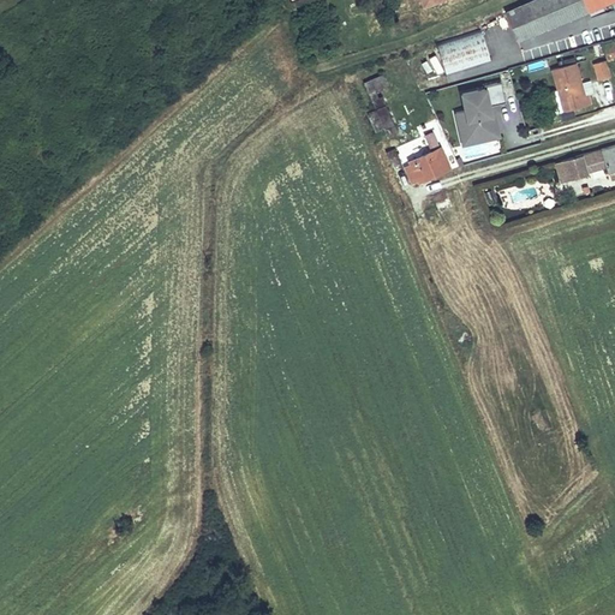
[(537,0),(507,13),(519,41),(562,22),(611,0),(537,0)]
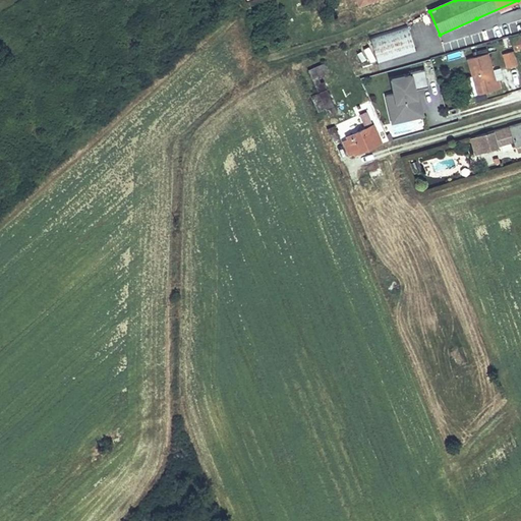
[(409,25),(371,38),(381,64),(418,52),(409,25)]
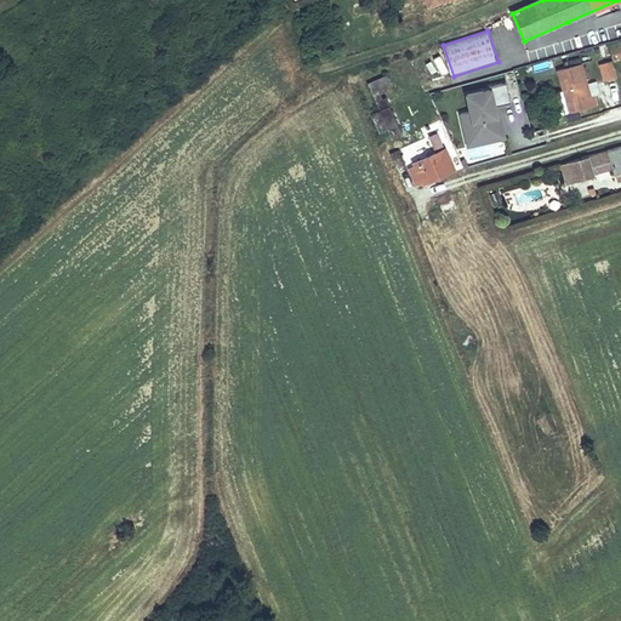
[(620,55),(619,56),(616,46),(610,47),(614,63),(620,60),(620,55)]
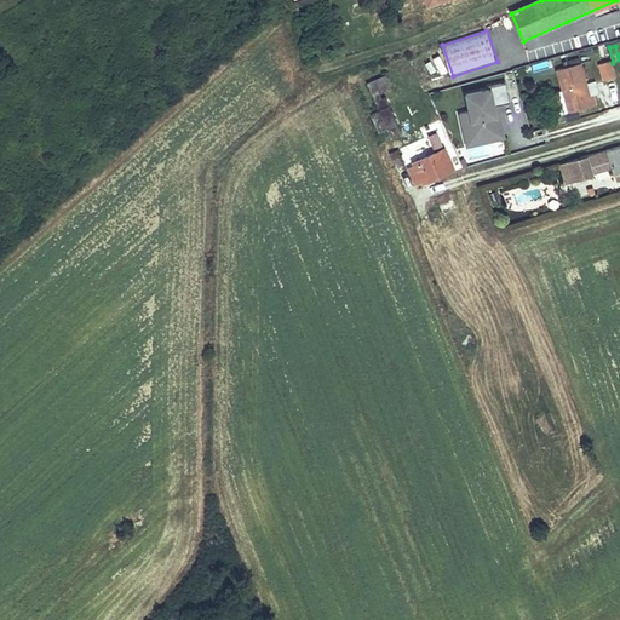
[(602,80),(616,76),(612,58),(597,63),(602,80)]
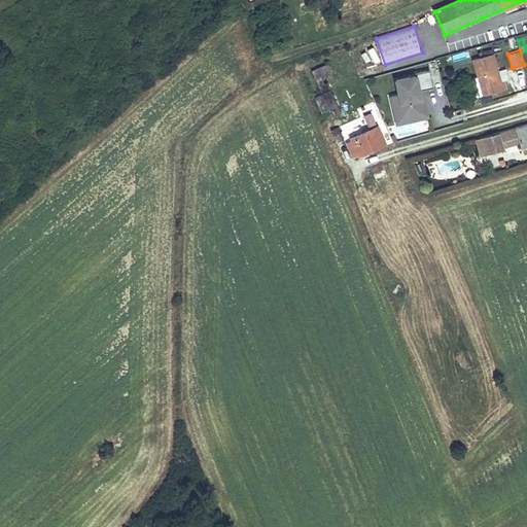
[(378,55),(370,58),(375,75),(383,72),(378,55)]
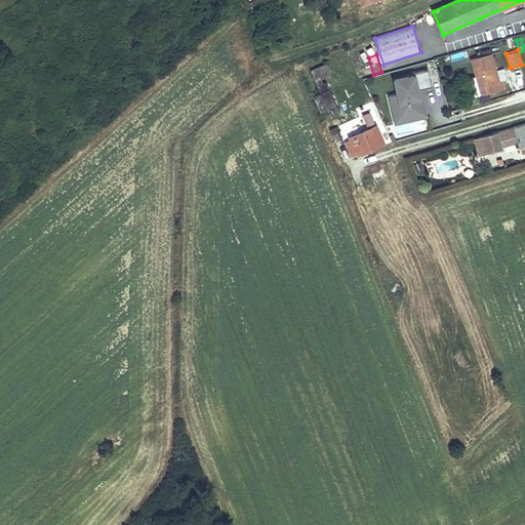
[(500,82),(493,54),(472,59),(482,96),(506,89),(503,81),(500,82)]
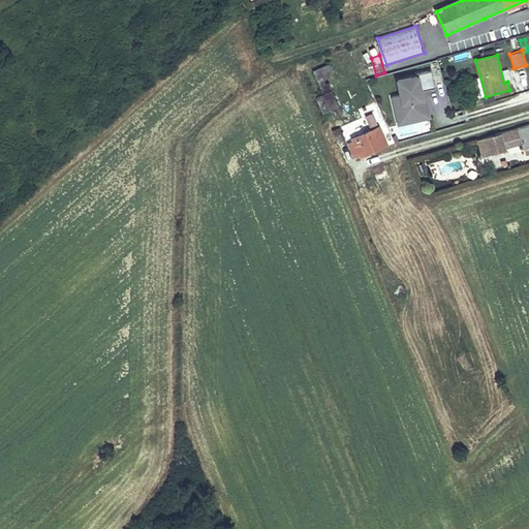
[(329,66),(315,72),(319,81),(333,73),(329,66)]
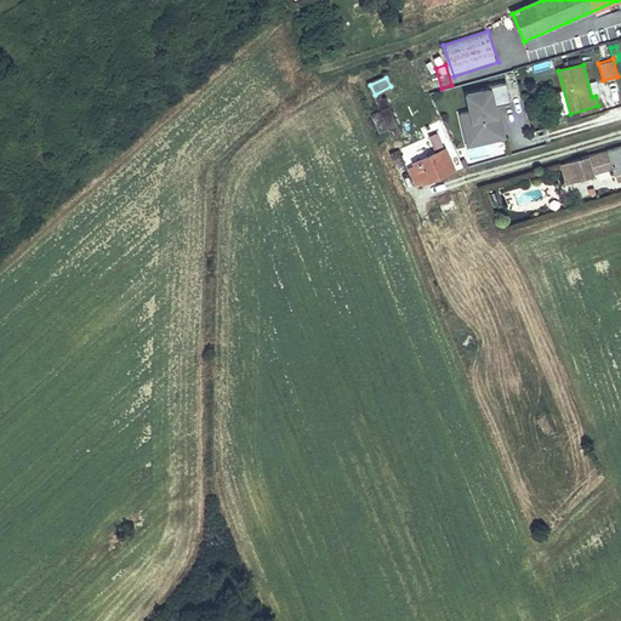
[(593,93),(600,91),(597,80),(590,83),(593,93)]
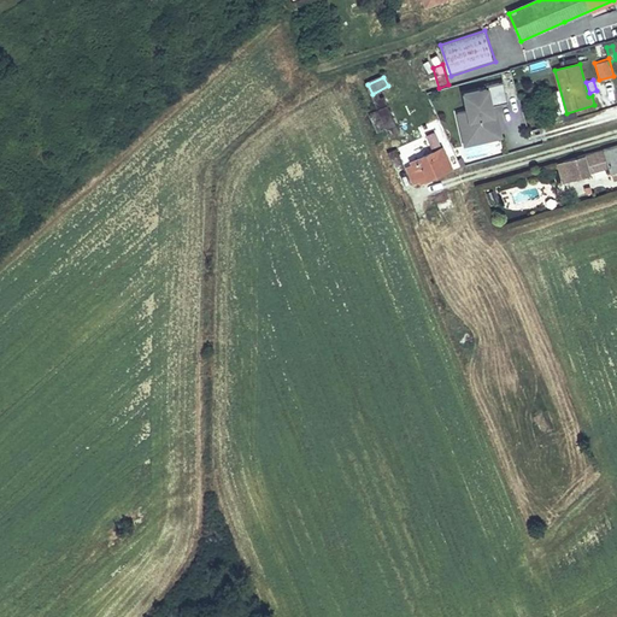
[(488,90),(465,95),(470,111),(459,113),(462,124),(466,123),(470,139),(500,131),(495,106),(509,104),(504,83),(487,87),(488,90)]
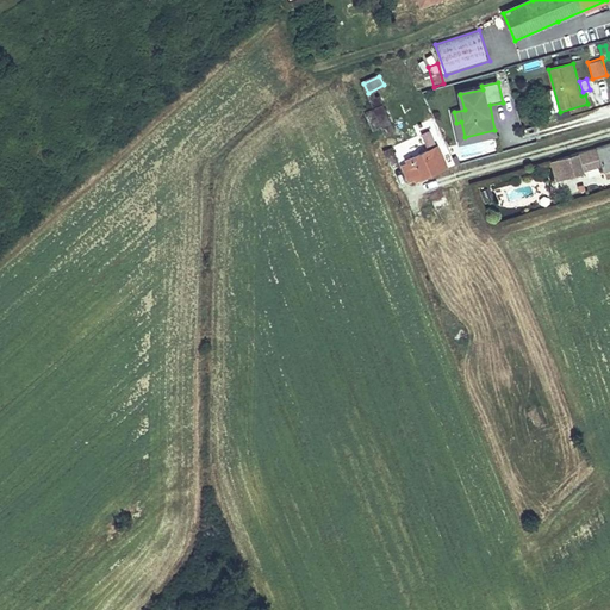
[(372,103),(374,110),(383,106),(379,99),(372,103)]
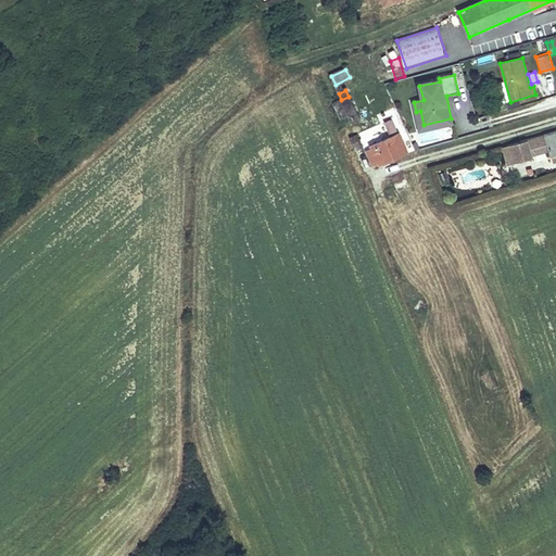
[(349,97),(341,100),(335,103),(342,118),(350,115),(354,123),(361,121),(349,97)]
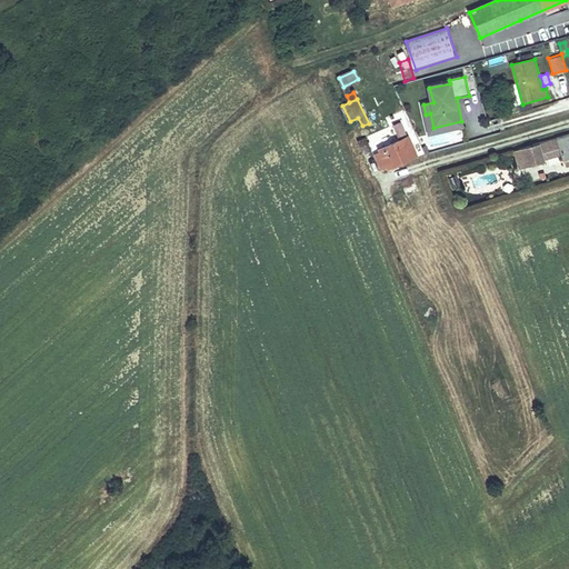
[(430,113),(426,115),(431,137),(463,129),(461,121),(433,128),(430,113)]
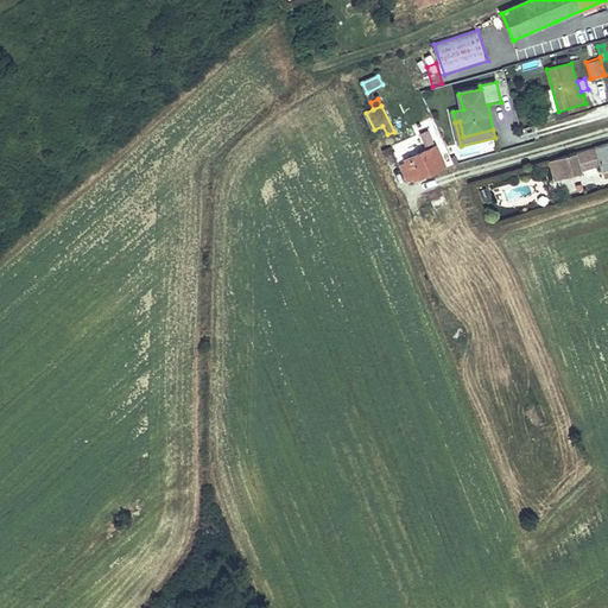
[(521,144),(534,139),(530,125),(518,130),(521,144)]
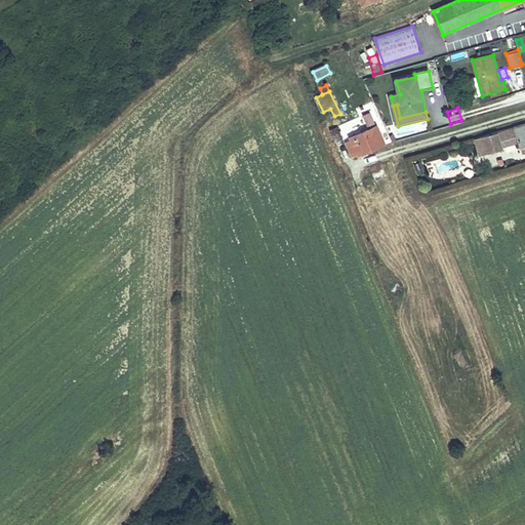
[(353,142),(347,145),(352,156),(356,154),(358,158),(384,146),(370,114),(362,117),(367,131),(352,138),(353,142)]
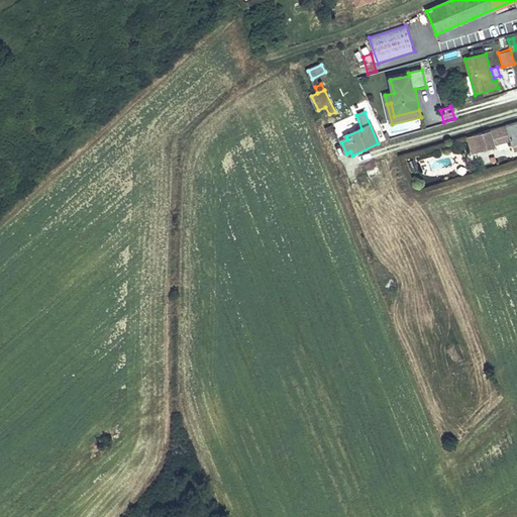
[(472,136),(476,152),(494,147),(493,143),(510,139),(511,145),(516,143),(516,122),(496,128),(472,136)]
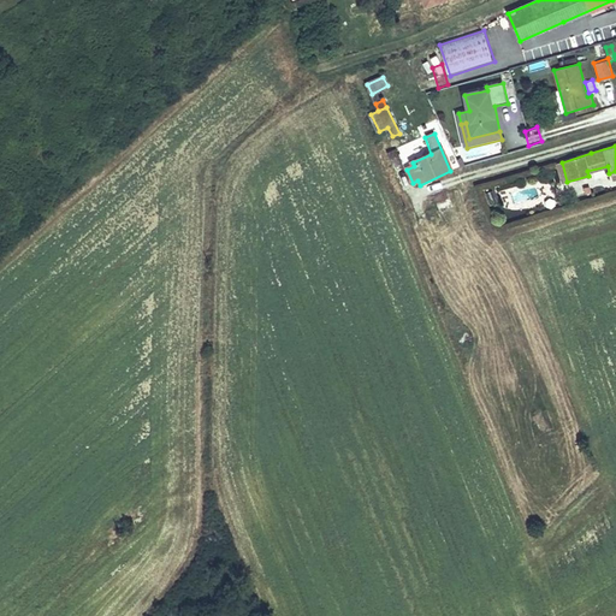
[(562,163),(556,164),(562,183),(567,182),(562,163)]
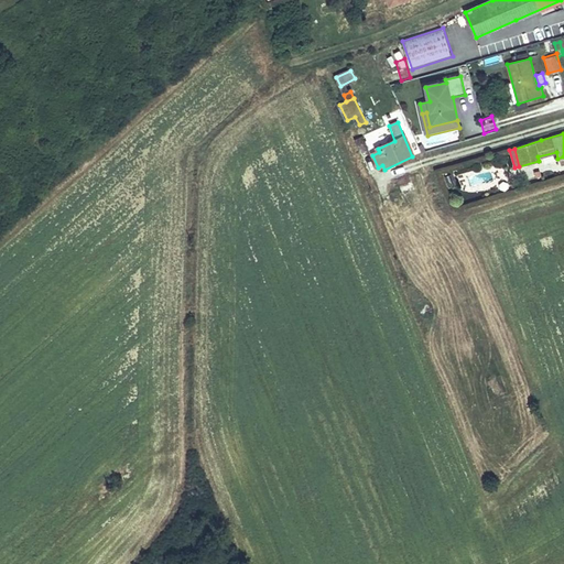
[(445,175),(447,185),(456,183),(454,174),(445,175)]
